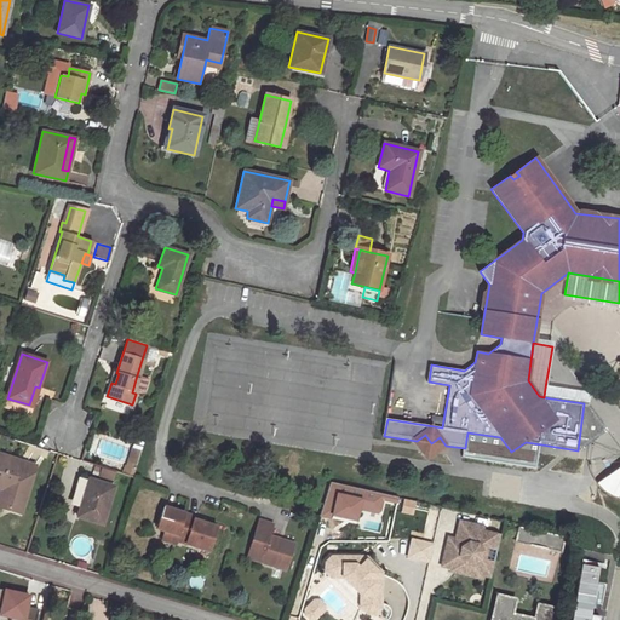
[(545,388),(544,397),(584,403),(589,405),(590,395),(545,388)]
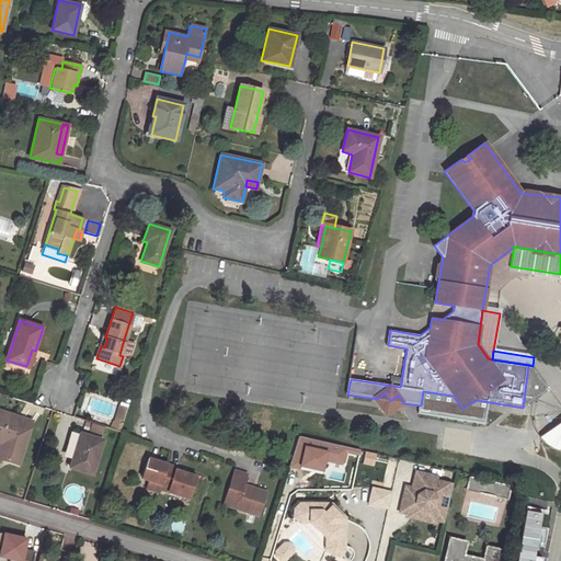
[(95,358),(93,366),(117,375),(121,367),(95,358)]
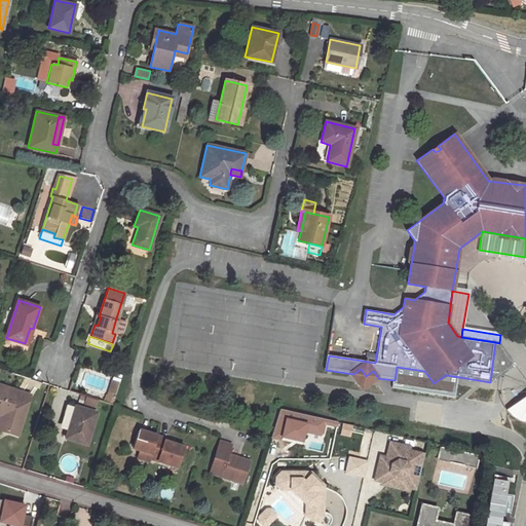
[(499,343),(495,342),(490,382),(493,383),(518,366),(499,343)]
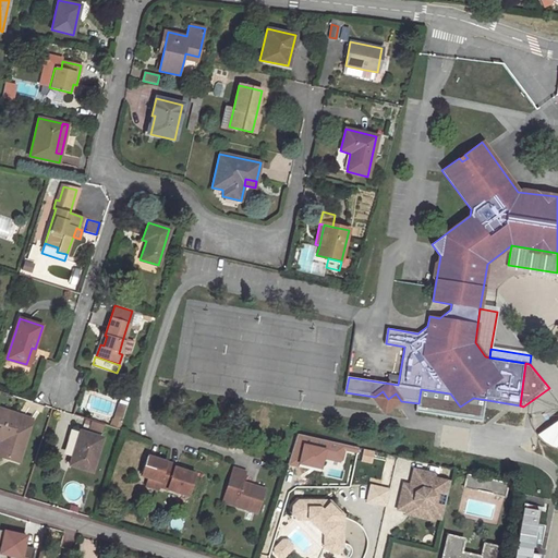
[(421,389),(419,403),(416,413),(484,423),(486,408),(487,400),(473,398),(460,407),(450,393),(421,389)]
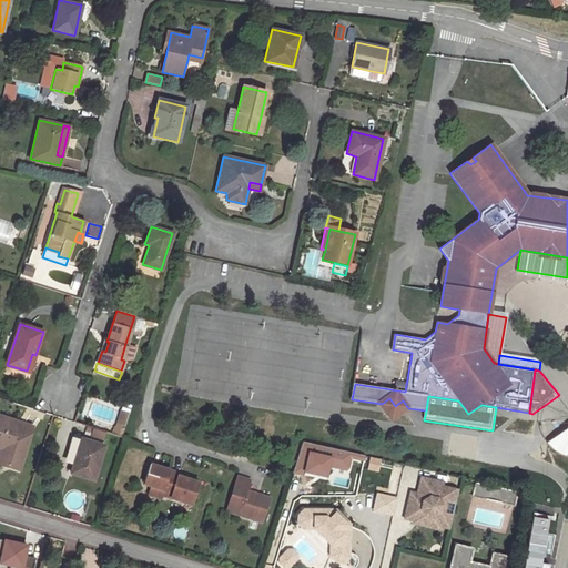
[(389,398),(382,404),(388,413),(393,419),(401,415),(408,408),(403,401),(395,406),(389,398)]
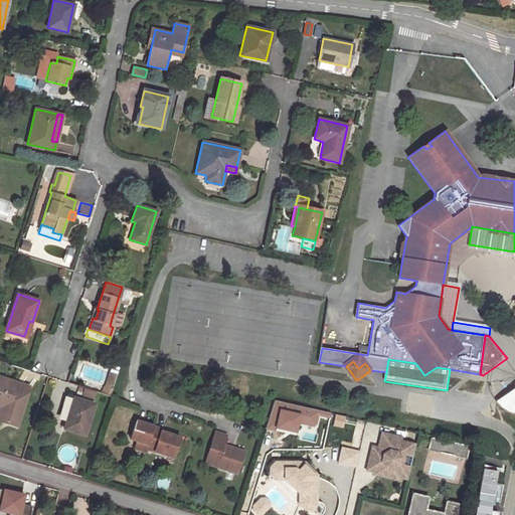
[(109,378),(115,380),(117,374),(111,372),(109,378)]
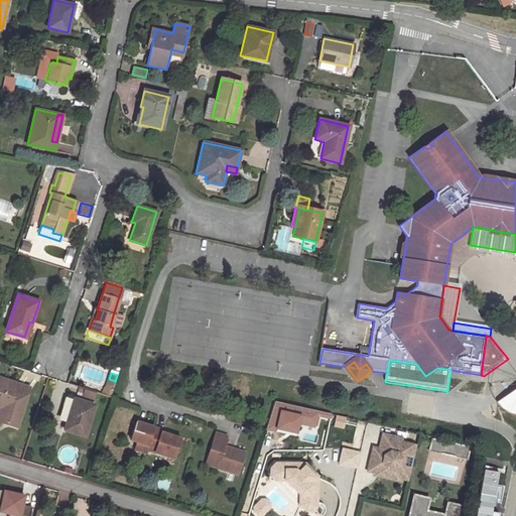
[(18,400),(22,386),(0,378),(0,399),(11,403),(4,423),(17,427),(24,402),(18,400)]
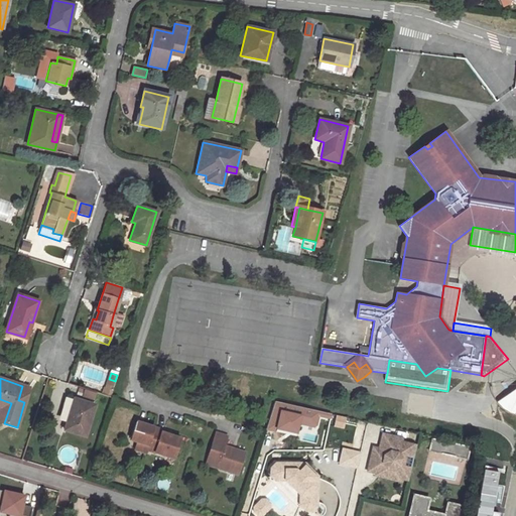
[(515,385),(499,398),(503,402),(507,406),(511,409),(515,410),(515,385)]
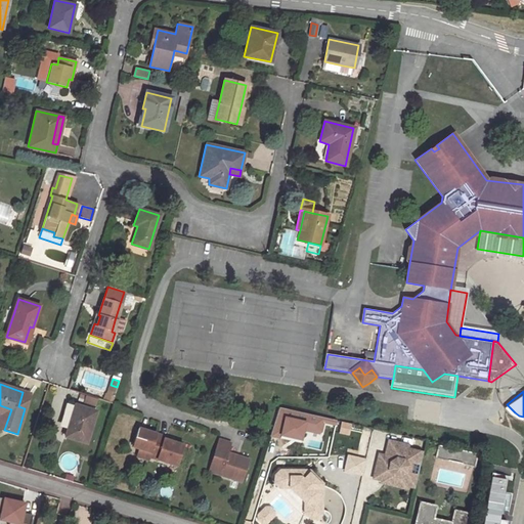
[(30,393),(23,392),(18,406),(25,408),(30,393)]
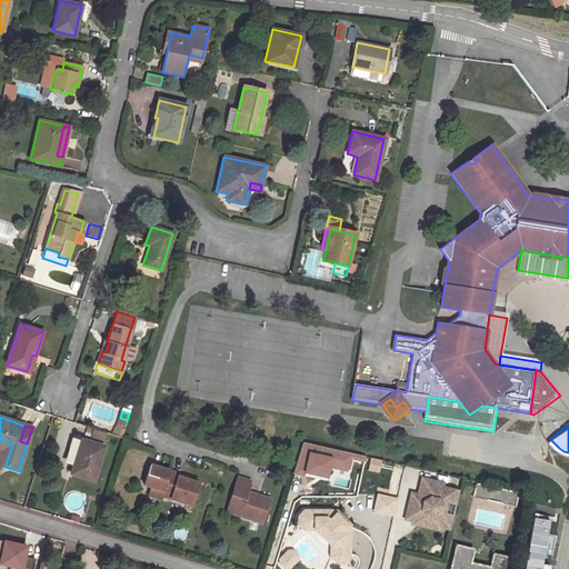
[(75,461),(81,440),(73,438),(67,459),(75,461)]
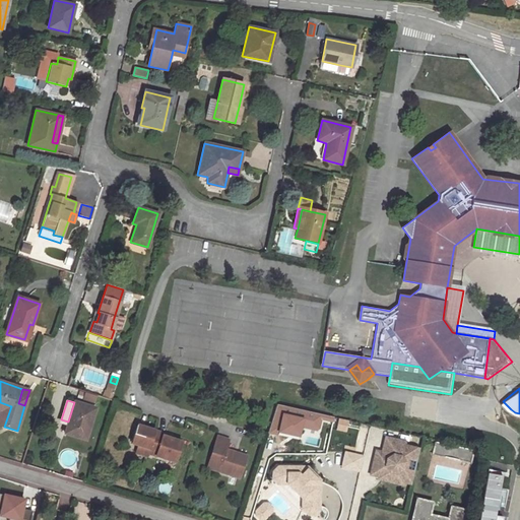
[(0,414),(0,425),(4,427),(11,406),(0,402),(0,410),(1,411),(0,414)]
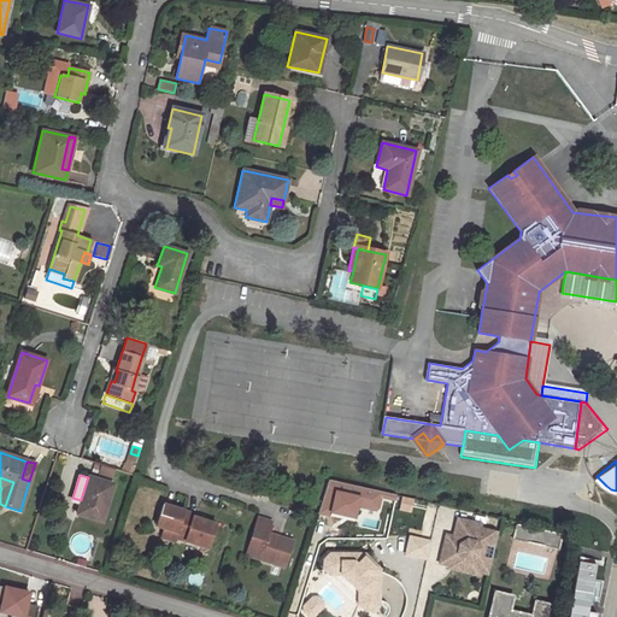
[(112,485),(88,477),(81,500),(77,513),(101,522),(112,485)]
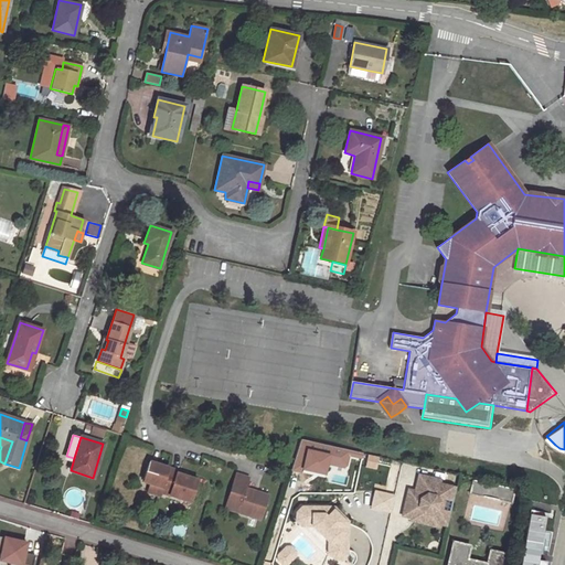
[(443,439),(441,451),(455,452),(456,440),(443,439)]
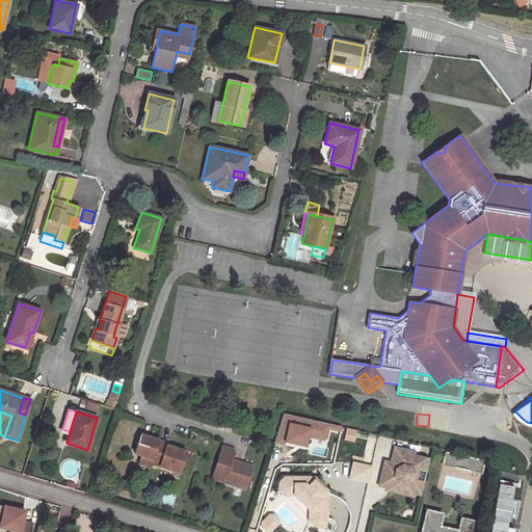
[(165,446),(166,443),(140,435),(134,453),(141,455),(139,462),(151,467),(152,463),(179,472),(185,452),(176,449),(165,446)]
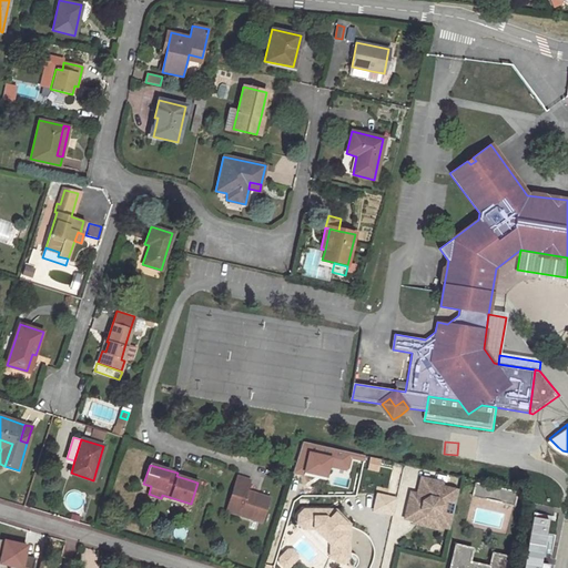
[(250,480),(236,476),(225,511),(262,523),(270,498),(246,490),(250,480)]
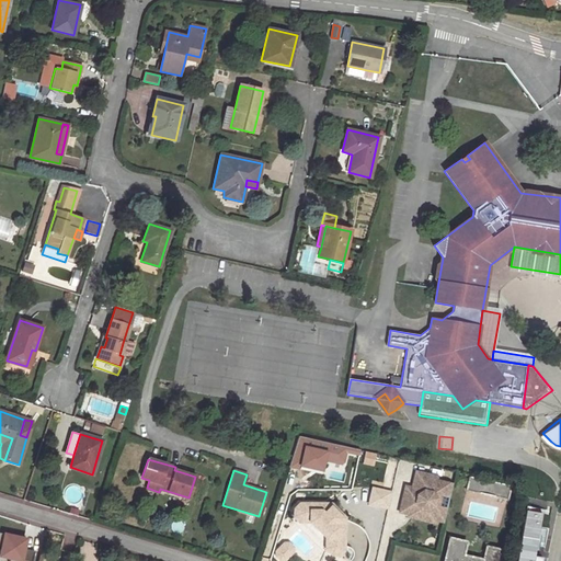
[(435,519),(444,522),(453,484),(436,480),(437,477),(416,471),(413,488),(407,485),(400,511),(410,513),(419,507),(430,511),(435,519)]
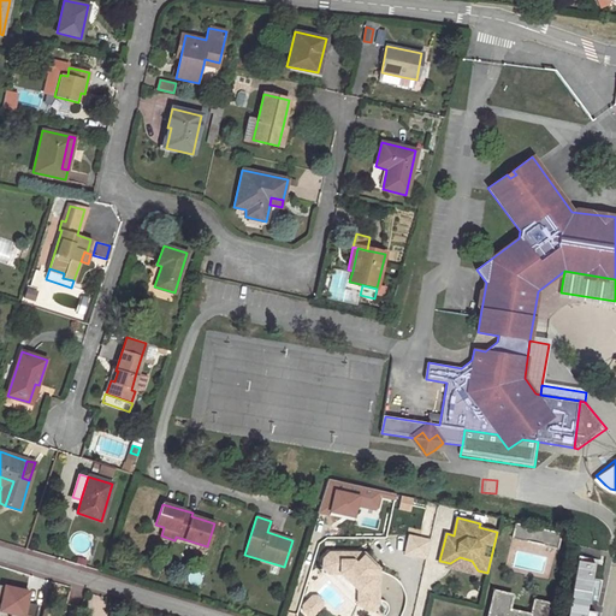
[(516,522),(514,538),(557,548),(561,533),(516,522)]
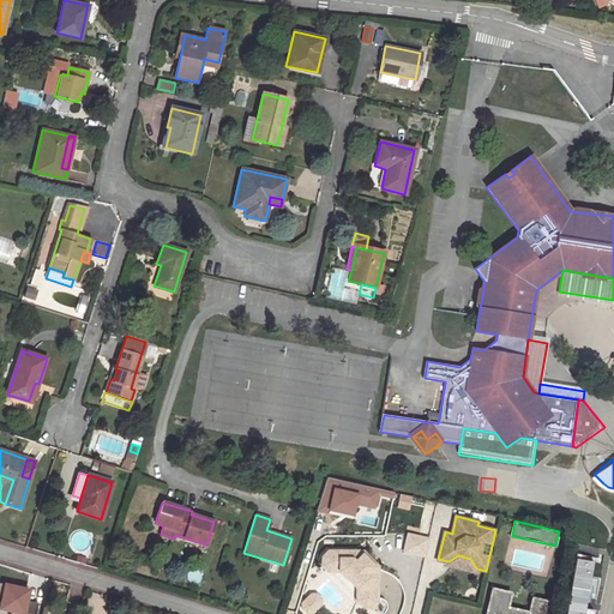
[(404,551),(425,555),(428,539),(408,534),(404,551)]
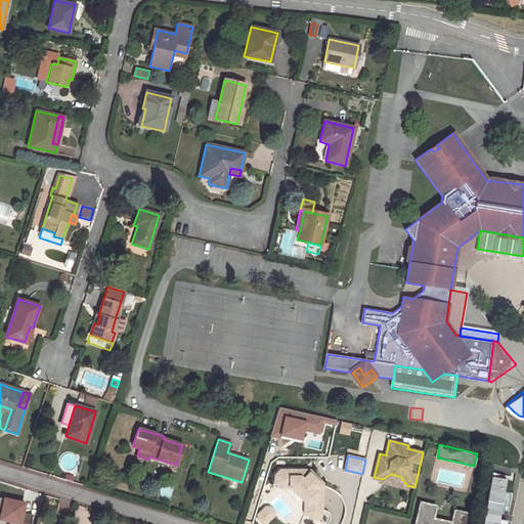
[(320,511),(321,483),(318,483),(308,473),(308,470),(279,470),(274,475),(274,479),(279,483),(290,483),(295,488),(295,492),(300,496),(303,496),(308,501),(308,511),(320,511)]
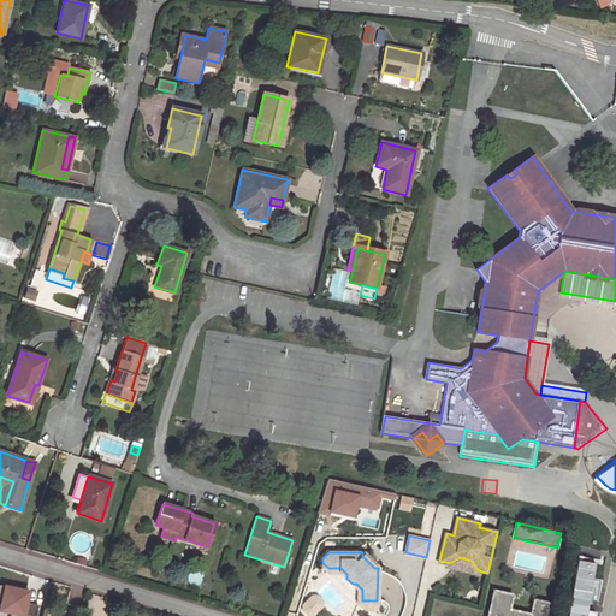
[(374,568),(378,568),(362,552),(362,556),(374,568)]
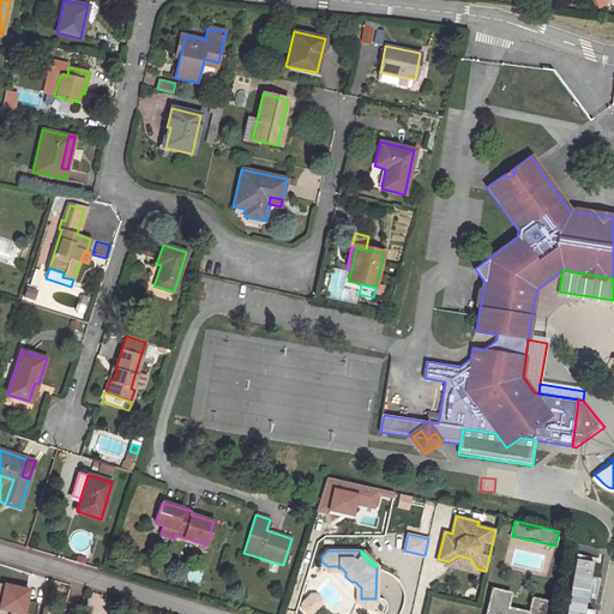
[(449,561),(447,565),(475,571),(476,569),(470,559),(458,555),(449,561)]
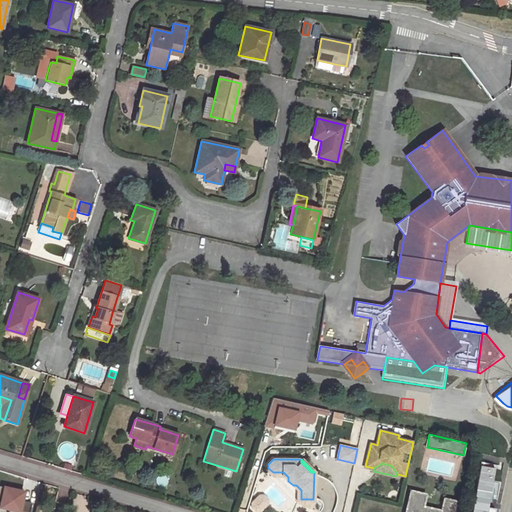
[(498,468),(481,465),(474,511),(499,511),(500,509),(490,508),(491,502),(493,502),(498,468)]
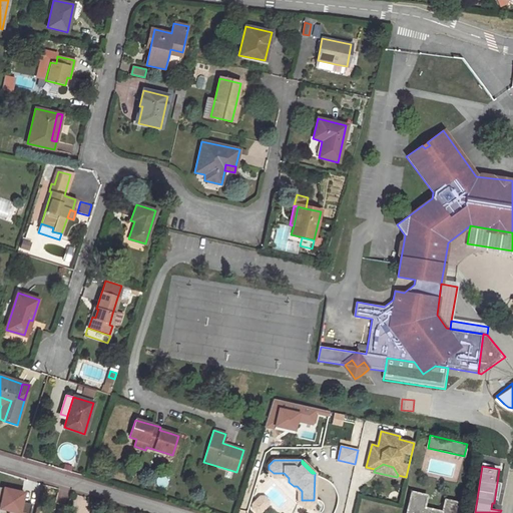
[(284,477),(289,482),(289,478),(284,473),(274,473),(269,469),(269,472),(274,477),(284,477)]
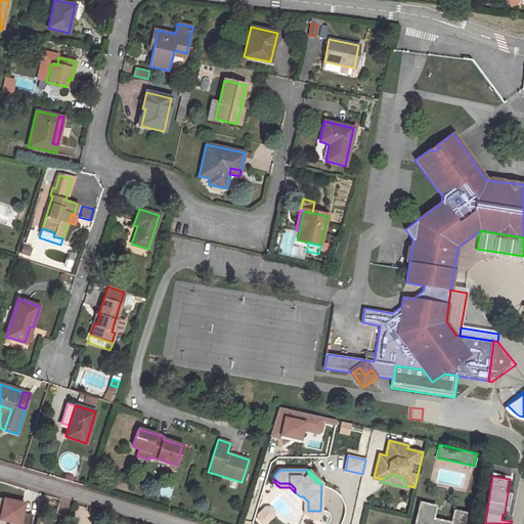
[(320,514),(320,511),(308,511),(308,501),(303,496),(300,496),(305,503),(304,512),(309,517),(316,519),(320,514)]
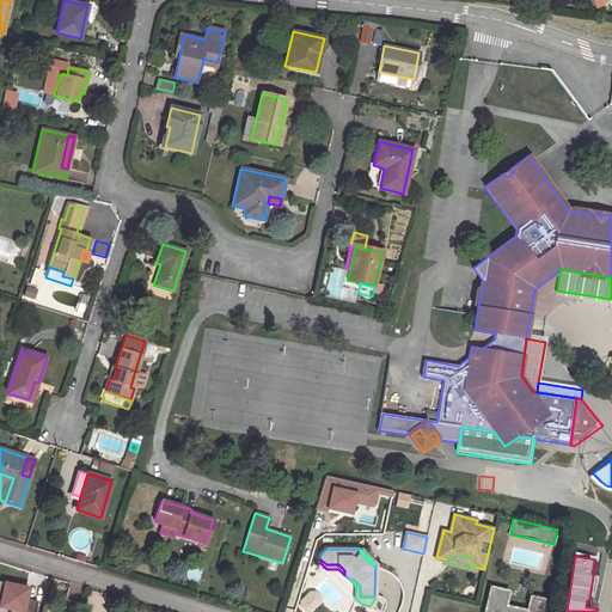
[(28,588),(0,581),(0,599),(1,600),(0,604),(0,606),(11,610),(10,611),(35,611),(38,601),(25,599),(28,588)]
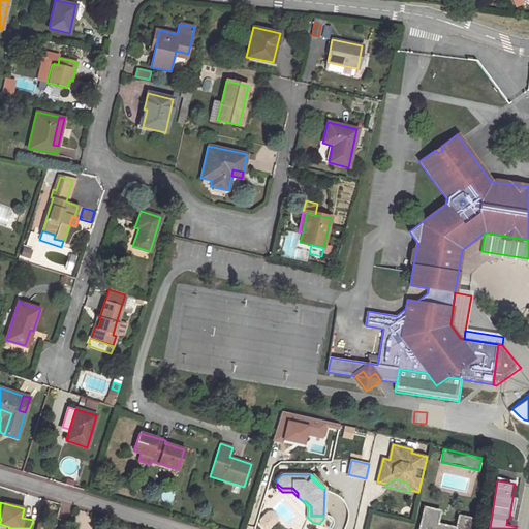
[(425,506),(422,519),(437,523),(440,510),(425,506)]
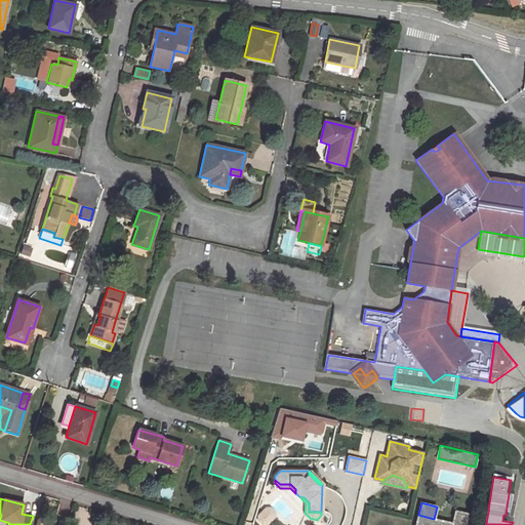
[(271,508),(266,508),(258,516),(258,520),(263,523),(267,523),(274,516),(274,512),(271,508)]
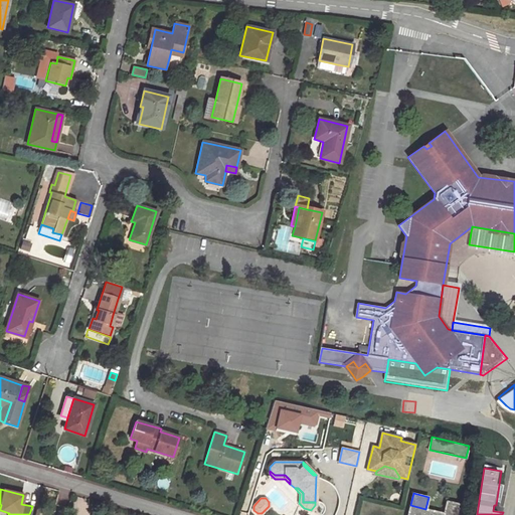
[(425,509),(410,505),(407,514),(459,514),(462,505),(447,501),(445,513),(425,509)]
